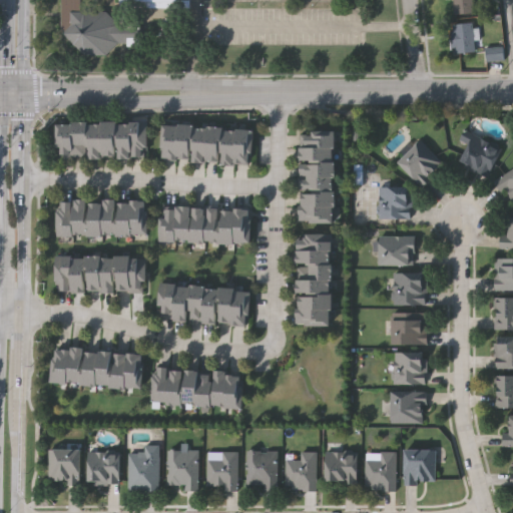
[(188,0),(188,7),(127,6),(127,20),(139,20),(139,44),(126,44),(125,41),(117,41),(105,53),(83,53),(60,31),(62,28),(59,26),(59,0),(188,0)]
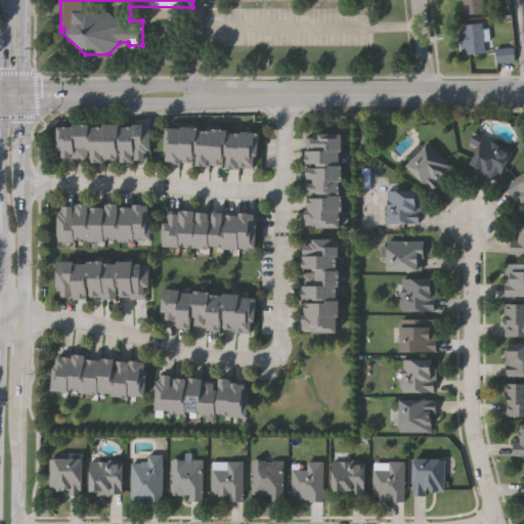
[(459,0),(482,0),(483,12),(460,13),(459,0)]
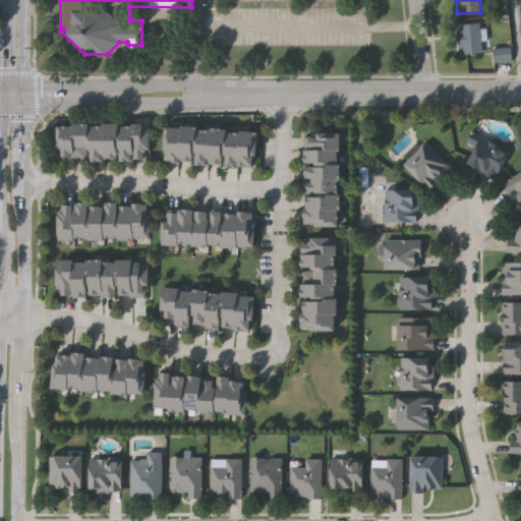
[(459,53),(457,23),(480,22),(481,52),(459,53)]
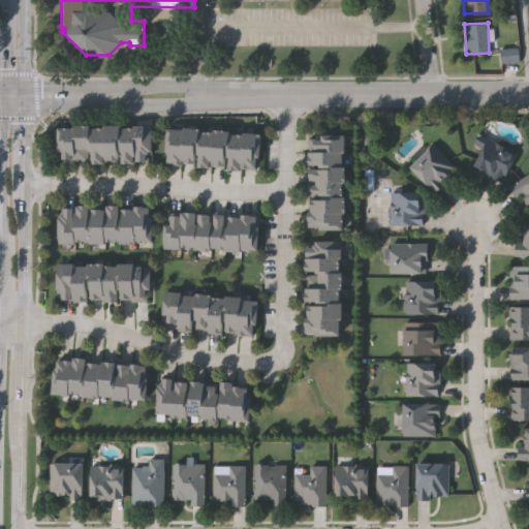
[(518,61),(501,61),(500,49),(518,48),(518,61)]
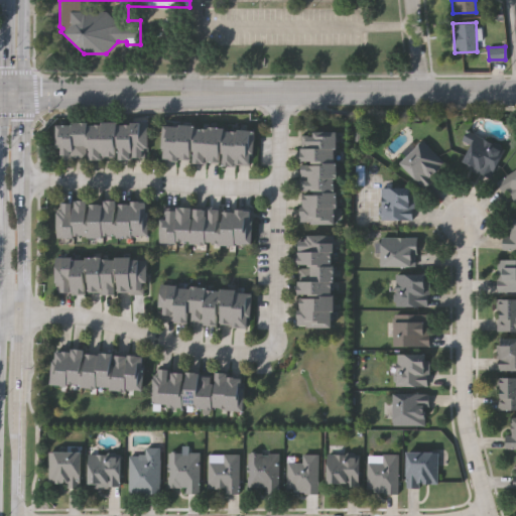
[(168,67),(163,62),(157,69),(162,74),(168,67)]
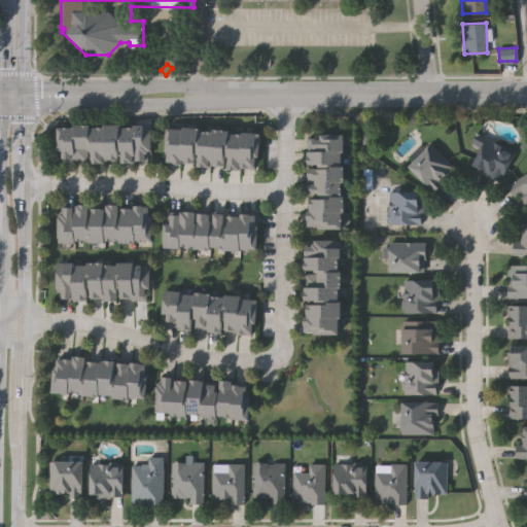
[(60,162),(60,150),(57,150),(57,126),(72,126),(72,124),(90,124),(90,126),(103,126),(103,124),(119,124),(119,126),(133,126),(133,124),(151,124),(151,153),(147,153),(147,160),(135,160),(135,163),(120,163),(120,154),(117,154),(117,160),(105,160),(105,163),(90,162),(90,154),(88,154),(88,160),(74,160),(74,162),(60,162)]
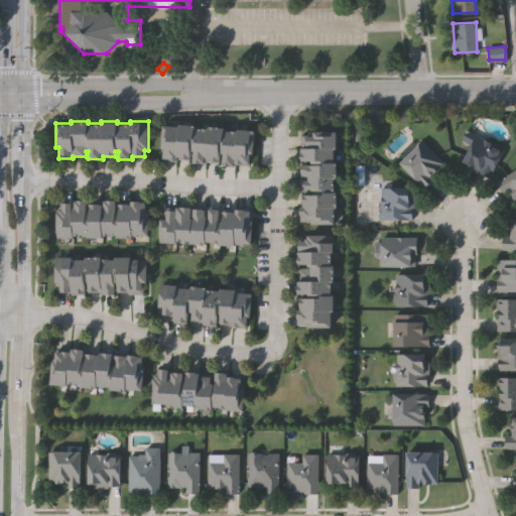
[(163,159),(164,147),(161,147),(163,124),(179,125),(180,122),(196,124),(196,126),(209,127),(210,125),(226,126),(226,129),(239,130),(239,127),(256,129),(254,152),(252,152),(251,162),(250,162),(250,164),(237,163),(237,165),(223,163),(224,155),(221,155),(220,161),(207,160),(207,162),(194,161),(195,153),(190,153),(190,159),(178,158),(178,160),(163,159)]
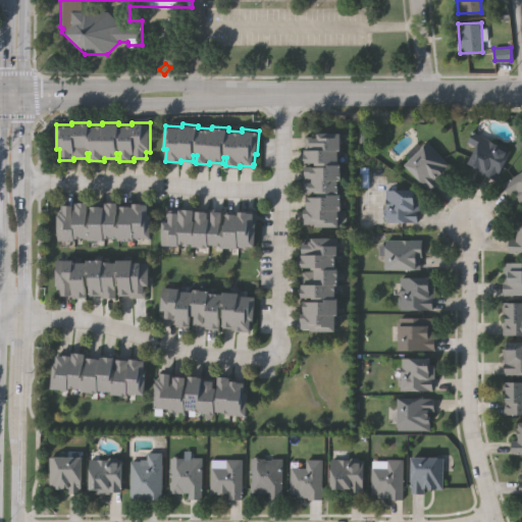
[(341,132),(341,149),(345,149),(345,163),(342,163),(342,171),(343,171),(343,178),(342,178),(342,179),(340,179),(340,193),(342,193),(342,209),(344,209),(344,221),(340,221),(340,226),(312,226),(312,223),(303,223),(303,207),(305,208),(305,196),(318,196),(318,192),(303,192),(303,177),(305,177),(305,165),(318,165),(318,164),(315,164),(315,162),(302,162),(302,148),(305,148),(305,135),(318,135),(318,132),(341,132)]
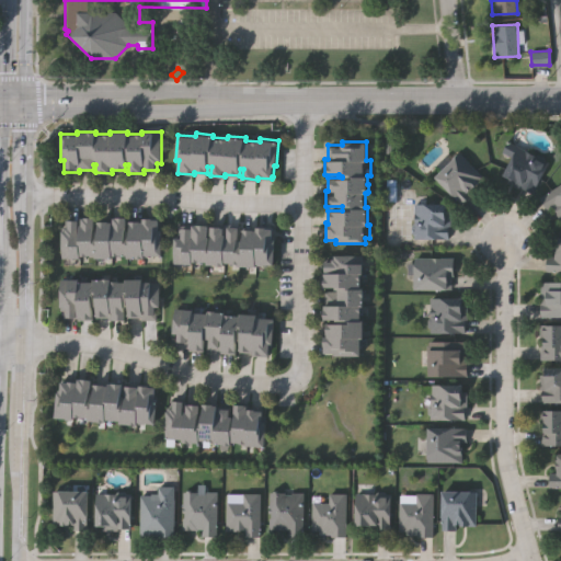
[(530,193),(501,178),(516,147),(546,161),(530,193)]
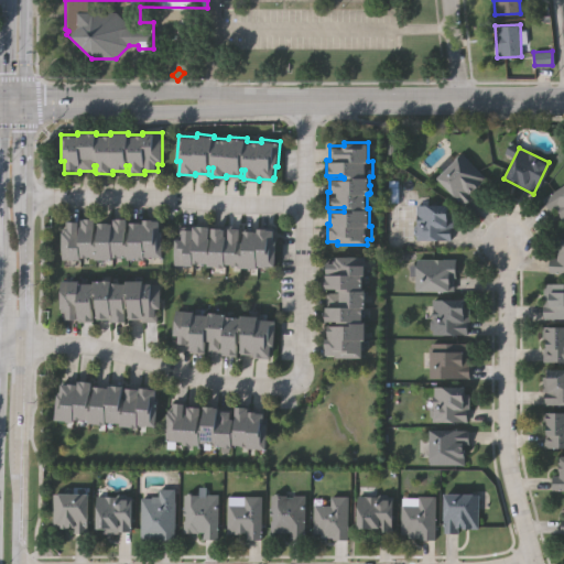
[(464,204),(436,176),(458,153),(487,181),(464,204)]
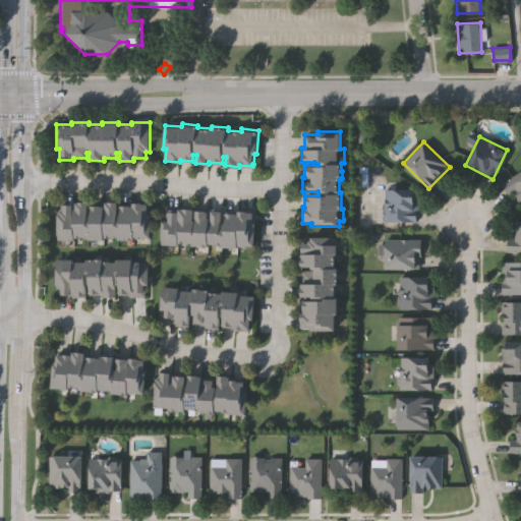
[(520,207),(518,209),(502,182),(520,169),(520,207)]
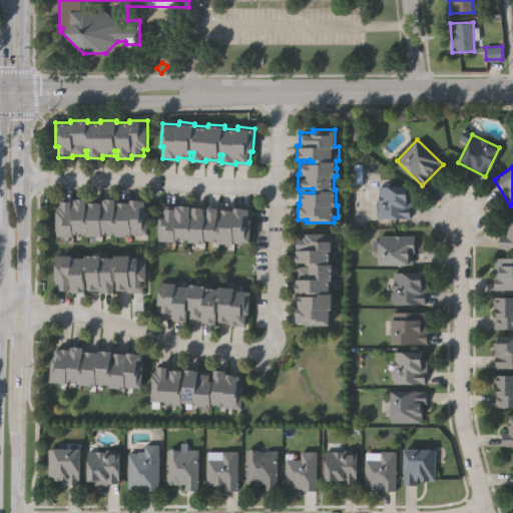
[(410,217),(377,217),(377,185),(410,185),(410,217)]
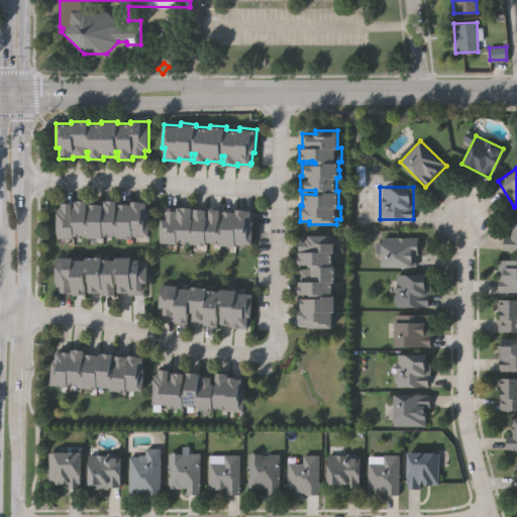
[(56,237),(56,211),(59,211),(59,209),(61,209),(61,202),(71,202),(71,207),(73,207),(73,200),(85,200),(85,211),(88,211),(88,203),(101,203),(101,206),(103,206),(103,200),(114,200),(114,211),(117,211),(117,203),(130,203),(130,201),(138,201),(145,201),(145,211),(147,211),(147,235),(131,235),(131,237),(115,237),(115,235),(102,235),(102,237),(86,237),(86,235),(72,235),(72,237),(56,237)]
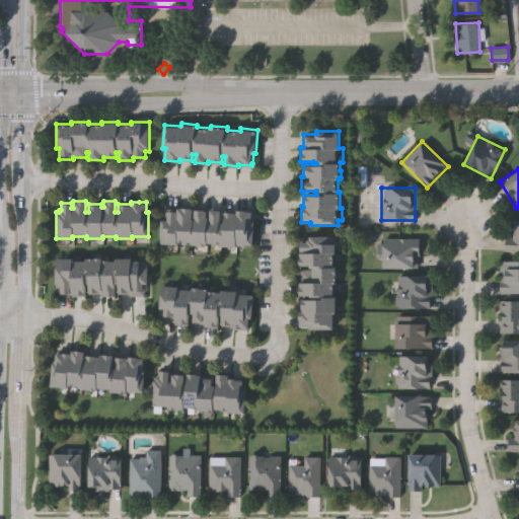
[(161,244),(162,219),(164,219),(165,209),(177,210),(177,208),(195,208),(195,211),(208,211),(208,209),(223,210),(223,212),(236,213),(236,210),(251,211),(251,213),(252,213),(252,223),(254,223),(253,246),(238,246),(238,248),(221,247),(221,245),(208,245),(208,247),(191,246),(191,244),(178,243),(178,245),(161,244)]
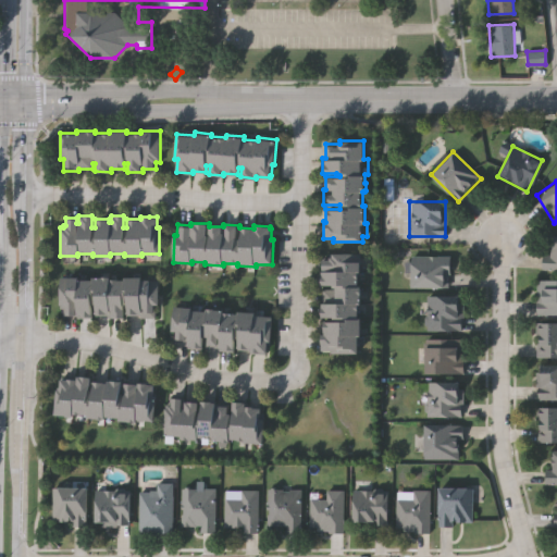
[(556,237),(556,270),(545,270),(545,237),(556,237)]
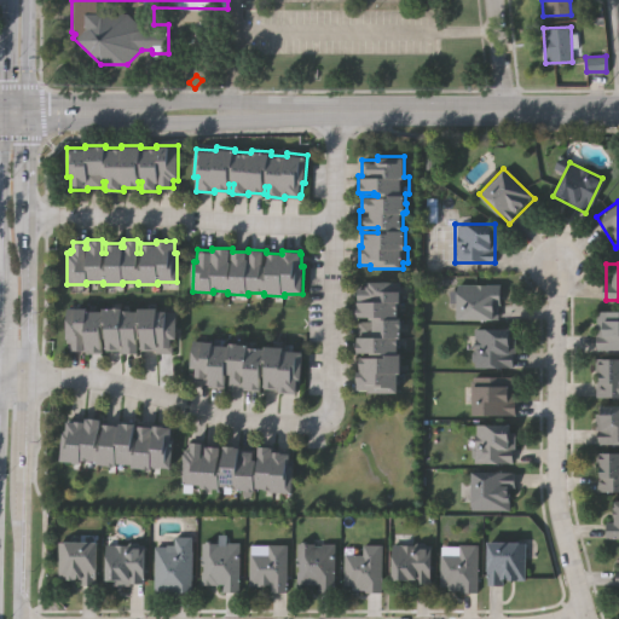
[(397,394),(370,394),(370,391),(357,391),(357,372),(360,372),(360,353),(357,353),(357,337),(359,337),(359,318),(357,318),(357,301),(358,301),(358,289),(366,289),(366,285),(370,285),(370,282),(398,282),(398,291),(400,291),(400,302),(398,302),(398,319),(401,319),(401,339),(398,339),(398,354),(400,354),(400,375),(397,375),(397,394)]
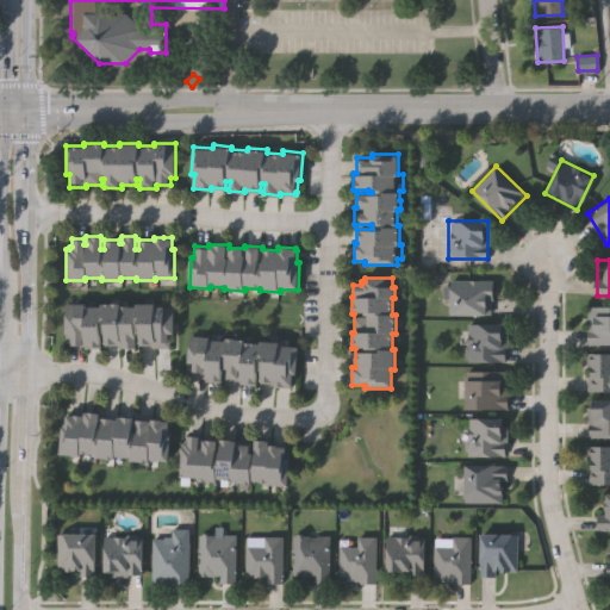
[(490,280),(490,313),(447,313),(447,280),(490,280)]
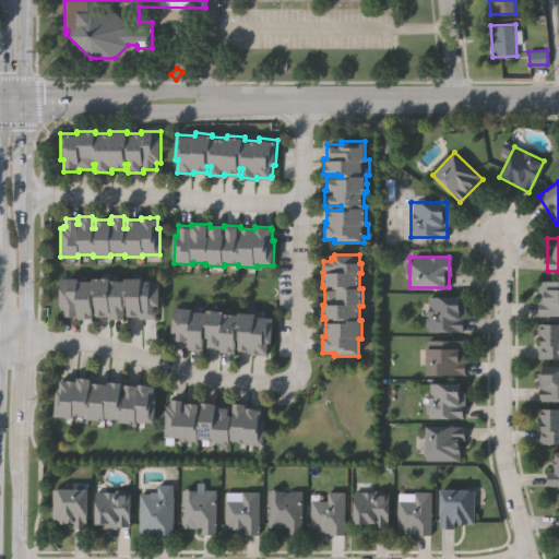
[(61,308),(61,277),(81,277),(81,280),(95,280),(95,277),(113,277),(113,280),(127,280),(127,277),(144,277),(144,280),(161,280),(161,306),(158,306),(158,317),(143,318),(143,314),(129,314),(129,307),(126,307),(126,318),(110,318),(110,316),(98,316),(98,306),(94,306),(94,318),(79,318),(79,316),(64,316),(64,308),(61,308)]
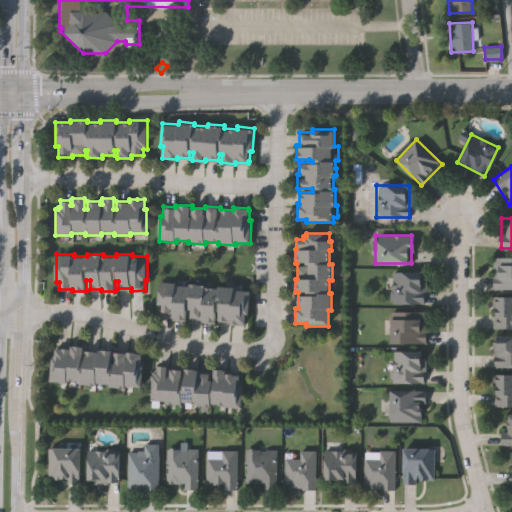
[(511,289),(493,289),(493,257),(511,257),(511,289)]
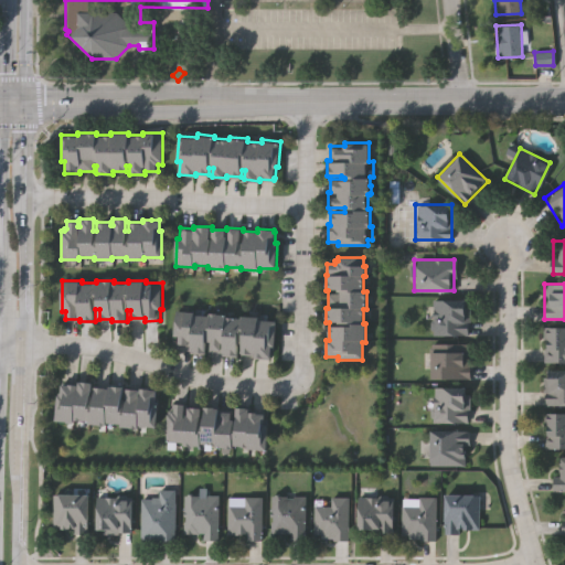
[(468,334),(432,334),(432,299),(468,299),(468,334)]
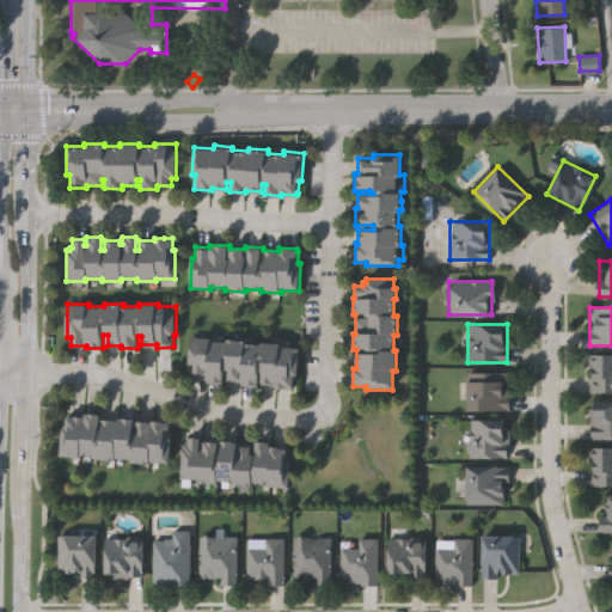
[(299,348),(298,374),(294,374),(293,387),(275,386),(275,383),(257,381),(256,385),(240,384),(240,381),(222,380),(222,383),(206,383),(206,381),(194,380),(194,372),(190,372),(190,368),(187,368),(189,340),(199,341),(199,338),(208,340),(208,341),(226,342),(226,340),(245,341),(244,343),(259,344),(261,342),(280,343),(280,347),(299,348)]
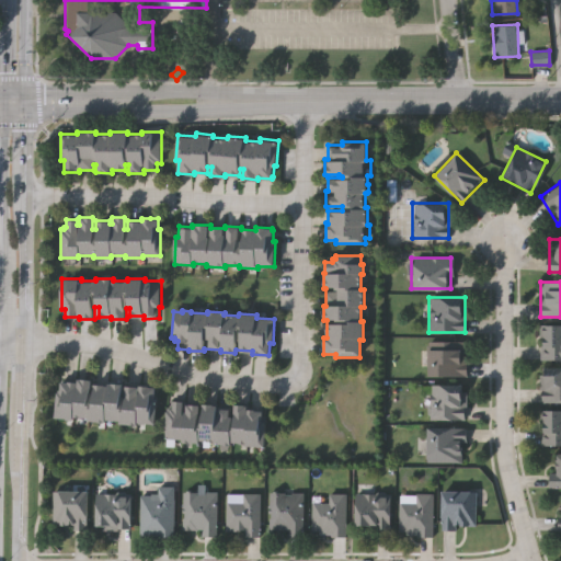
[(560,324),(560,359),(539,359),(539,324),(560,324)]
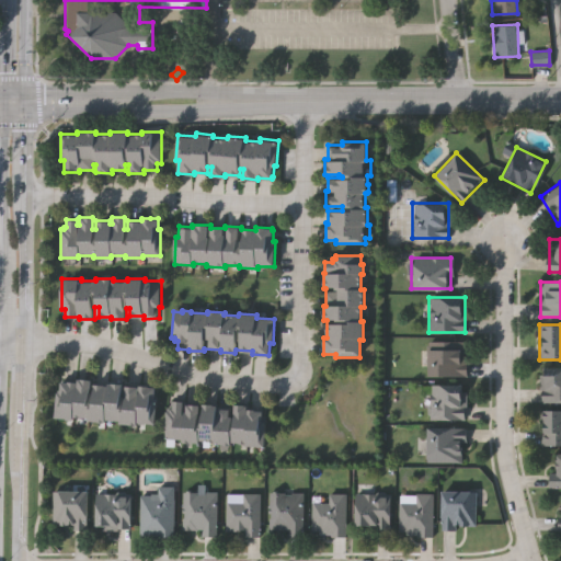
[(427,376),(427,341),(466,341),(466,376),(427,376)]
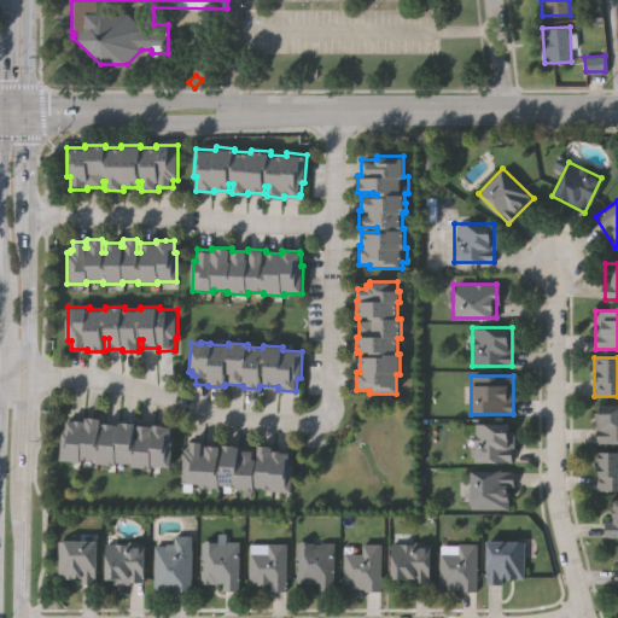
[(617,404),(617,443),(594,443),(594,404),(617,404)]
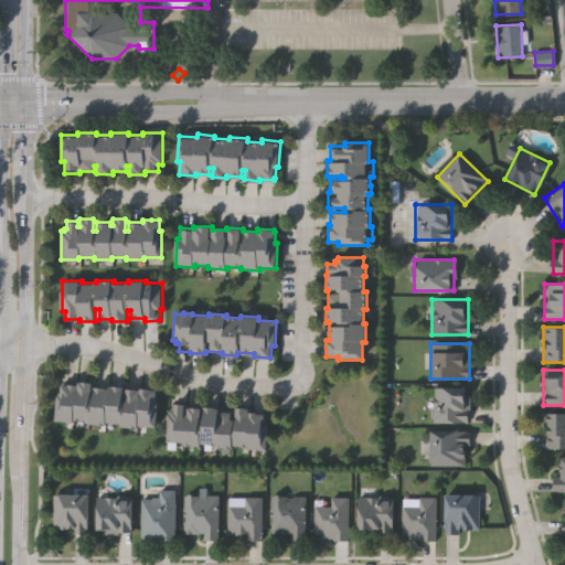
[(55,419),(57,383),(77,384),(78,381),(92,382),(92,386),(109,387),(109,385),(124,386),(124,388),(140,390),(140,387),(149,388),(149,390),(156,390),(156,402),(158,402),(157,427),(139,426),(138,427),(120,427),(121,423),(106,422),(106,424),(88,424),(88,420),(74,419),(74,422),(71,422),(71,423),(64,423),(64,420),(55,419)]
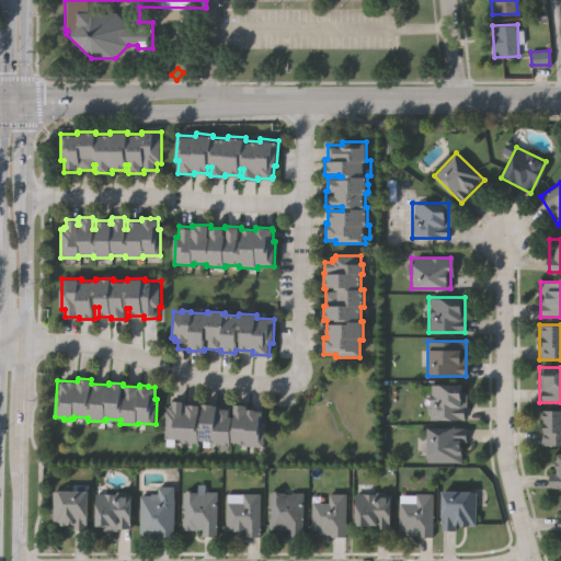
[(465,420),(427,420),(427,387),(465,387),(465,420)]
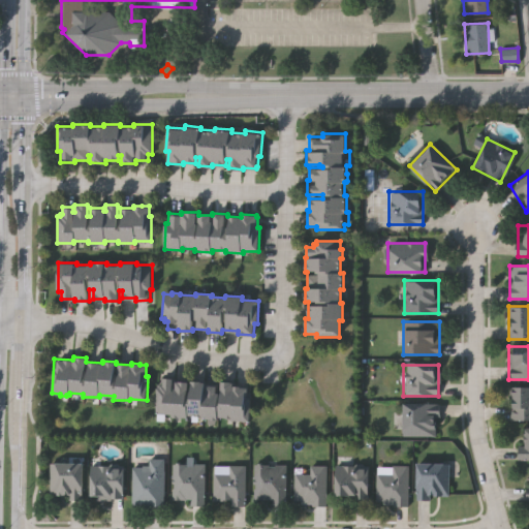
[(155,414),(157,384),(160,384),(160,378),(173,379),(173,393),(174,393),(174,390),(176,390),(176,382),(188,383),(187,396),(189,396),(189,393),(190,393),(191,380),(206,381),(205,383),(217,384),(217,394),(220,395),(221,381),(235,382),(235,384),(248,385),(248,393),(251,393),(250,399),(251,399),(250,423),(224,422),(225,418),(218,418),(218,422),(216,422),(211,422),(201,421),(201,418),(188,417),(188,419),(172,418),(172,416),(163,415),(163,414),(155,414)]
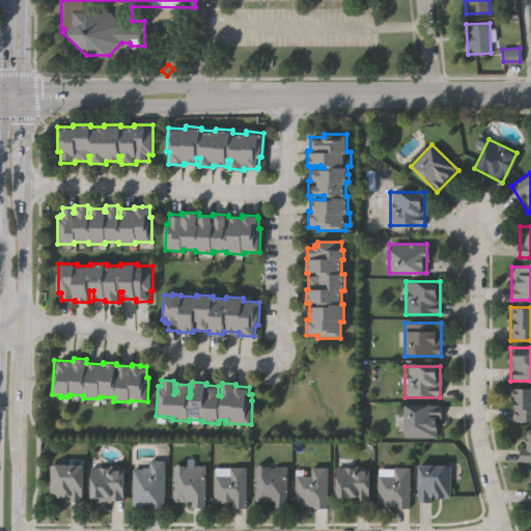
[(530,387),(530,421),(510,421),(510,387),(530,387)]
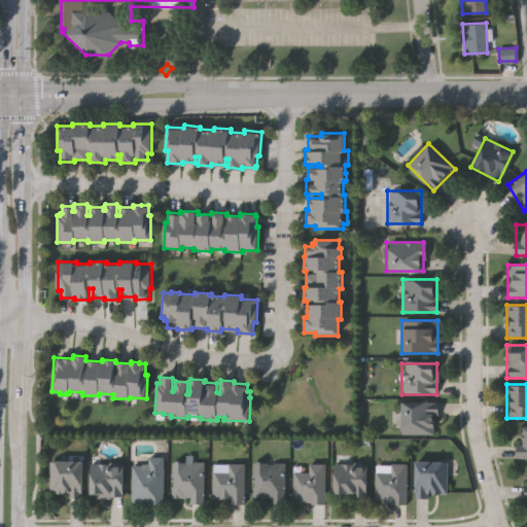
[(400,401),(434,401),(434,434),(400,434),(400,401)]
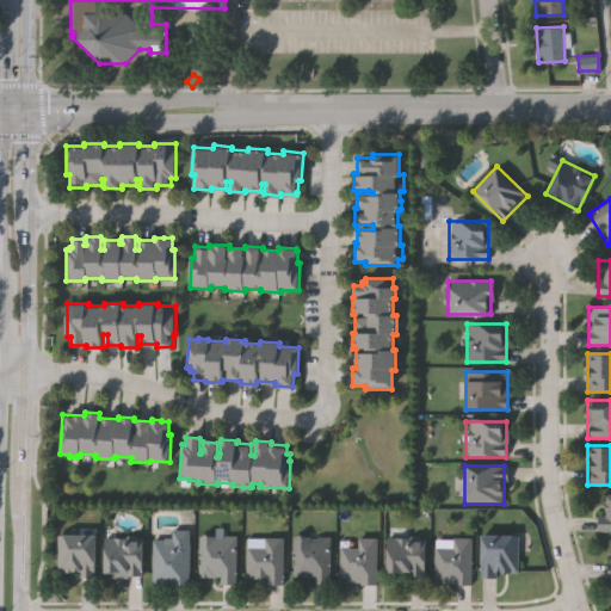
[(610,530),(599,530),(599,494),(610,494),(610,530)]
